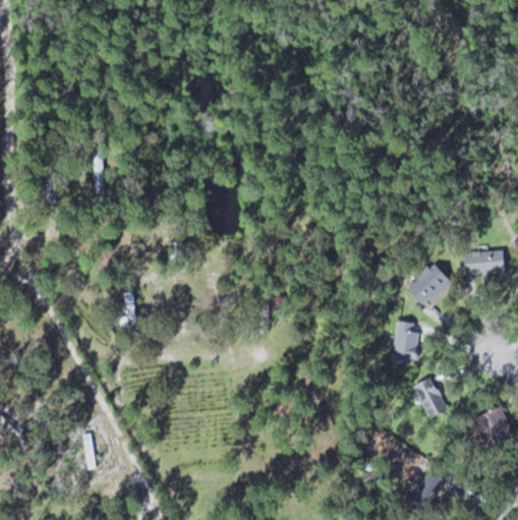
[(93,152),(93,194),(103,194),(103,152),(93,152)]
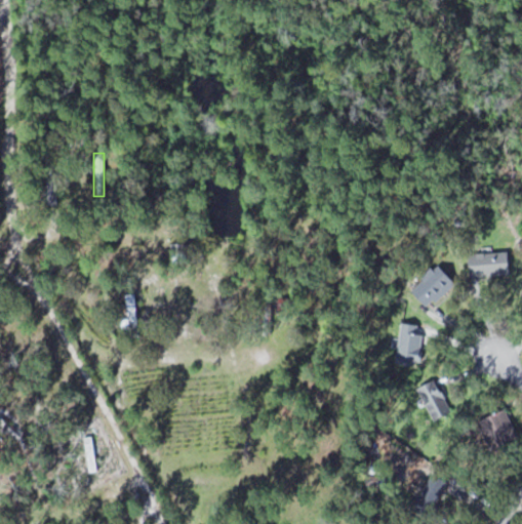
[(470,277),(510,275),(508,252),(469,254),(470,277)]
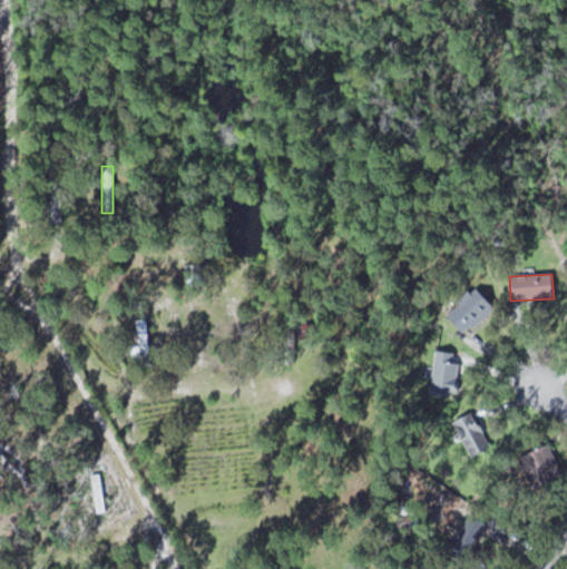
[(495,307),(473,286),(446,315),(467,336),(495,307)]
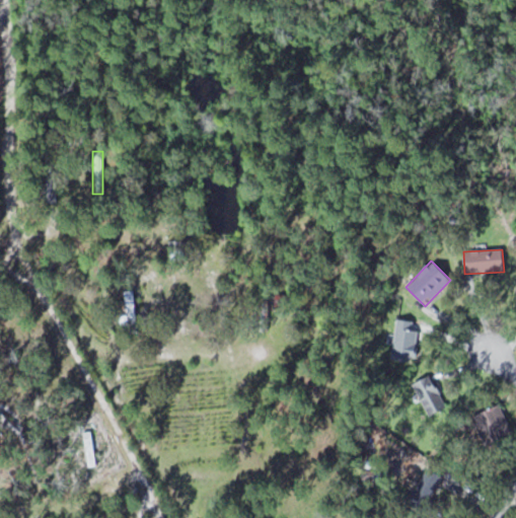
[(122,292),(124,327),(135,326),(134,291),(122,292)]
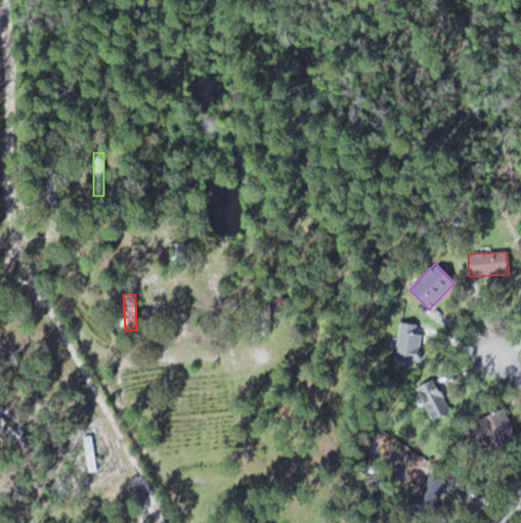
[(420,360),(420,324),(396,324),(396,360),(420,360)]
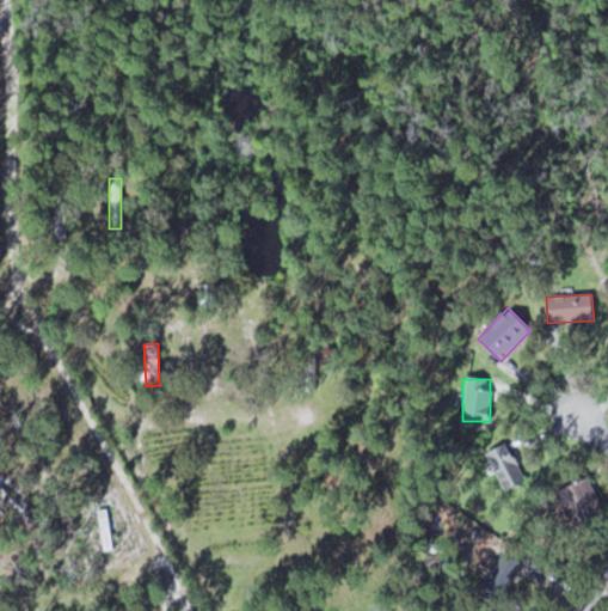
[(526,481),(507,443),(484,453),(503,492),(526,481)]
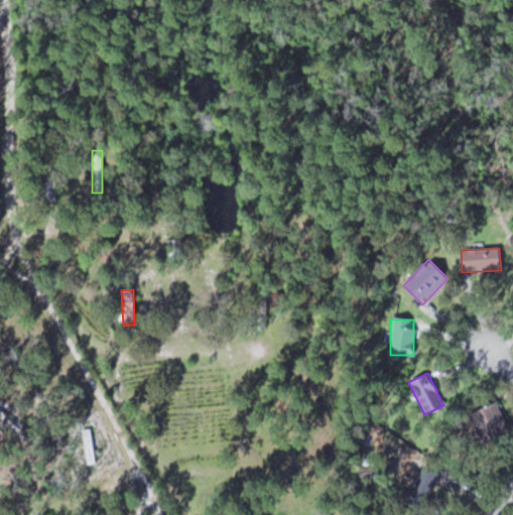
[(509,431),(495,403),(480,411),(484,420),(474,425),(484,444),(509,431)]
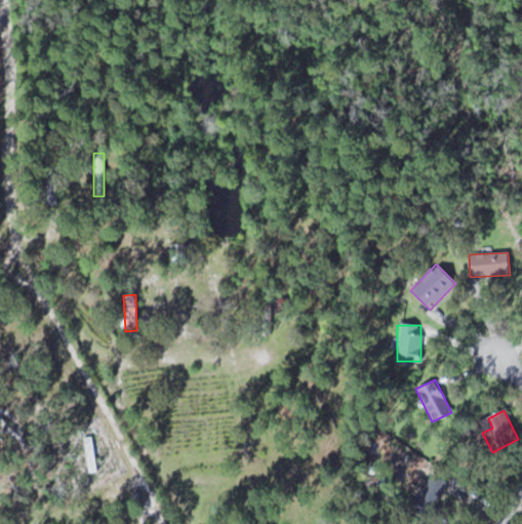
[(96,470),(91,452),(84,455),(89,472),(96,470)]
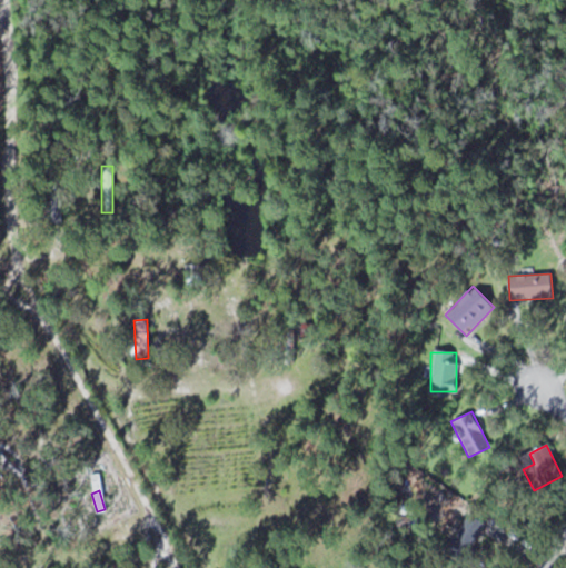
[(487,524),(468,514),(447,550),(466,561),(487,524)]
